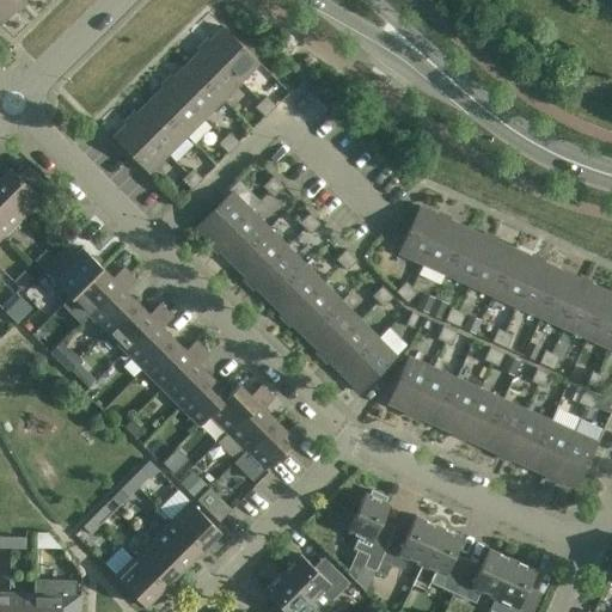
[(0,0),(0,24),(0,25),(19,6),(12,0),(0,0)]
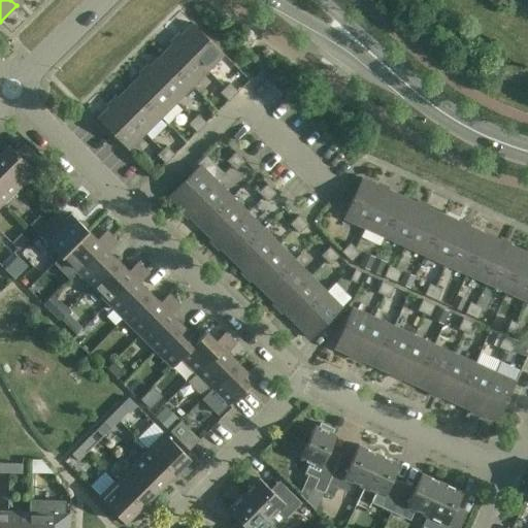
[(176,39),(207,70),(224,55),(193,23),(176,39)]
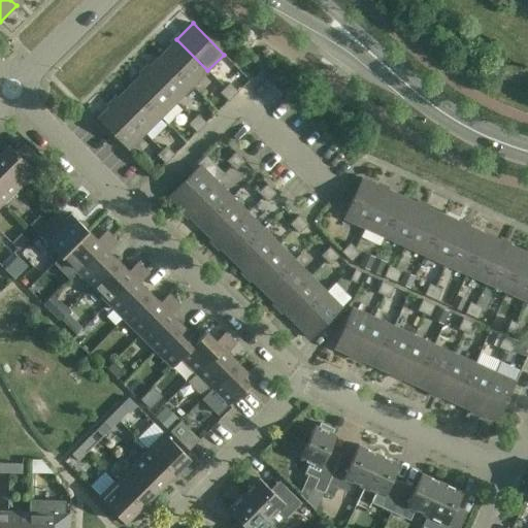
[(192,86),(207,70),(176,39),(161,55),(192,86)]
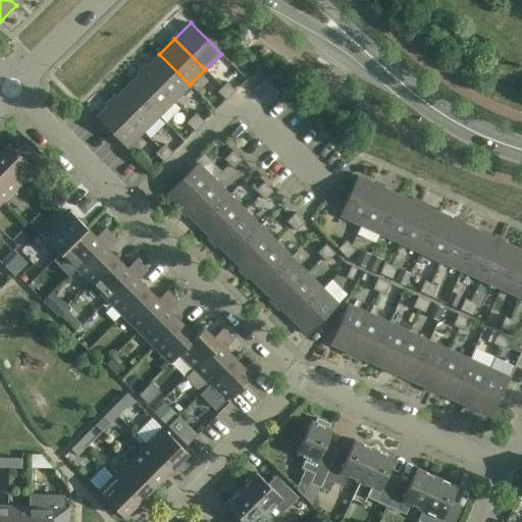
[(173,101),(190,85),(159,54),(143,70),(173,101)]
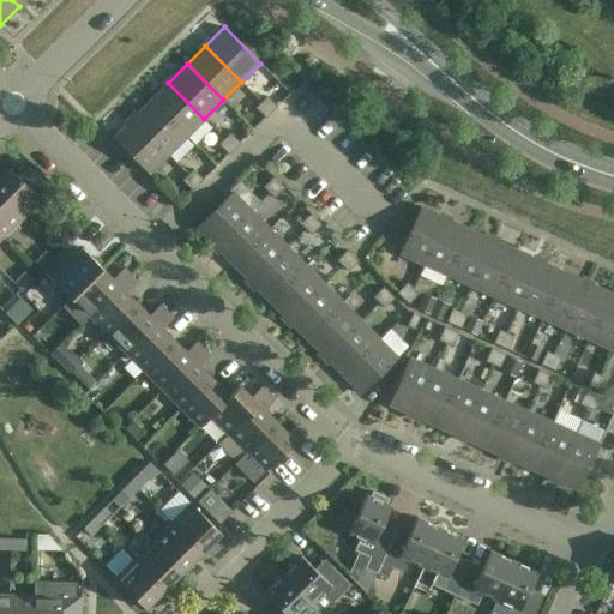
[(168,83),(150,101),(186,137),(204,119),(168,83)]
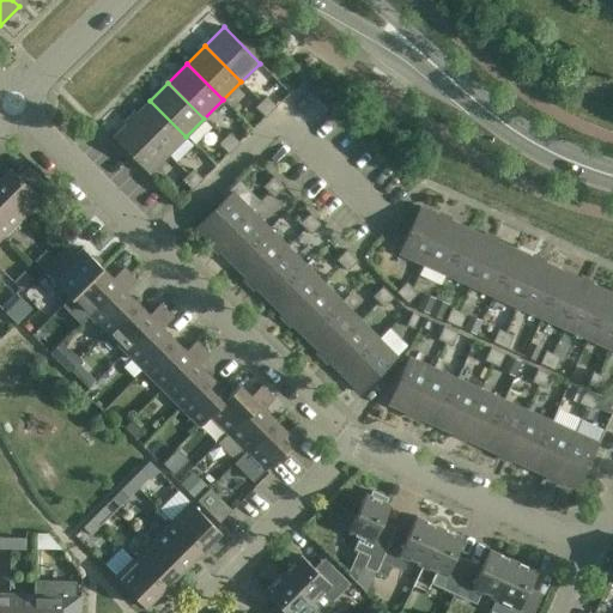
[(260,102),(271,111),(275,105),(266,96),(260,102)]
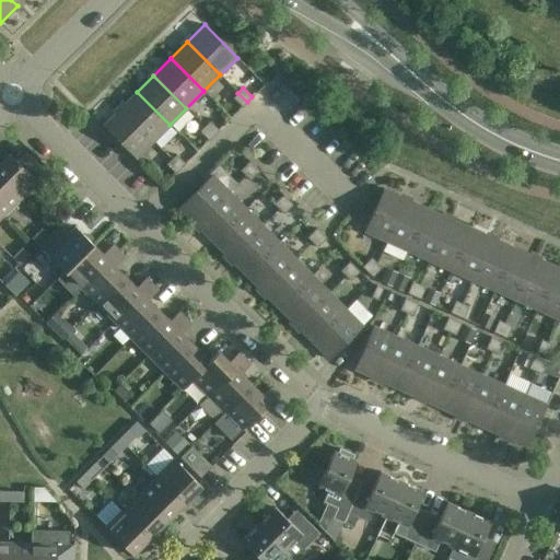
[(137,92),(119,108),(152,141),(170,125),(137,92)]
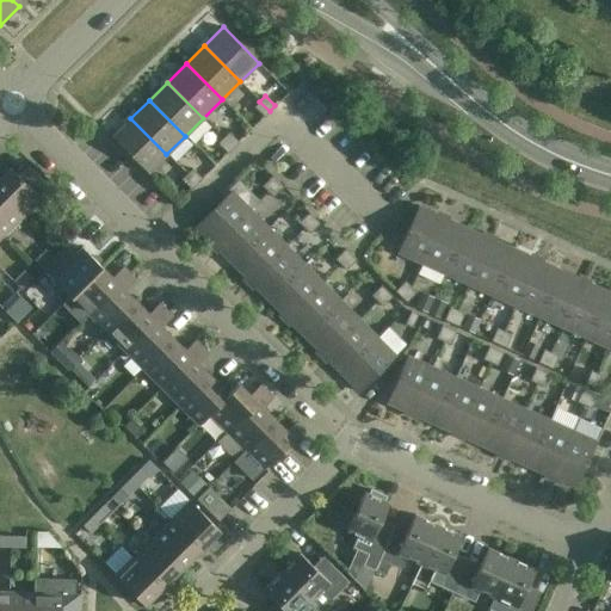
[(270,111),(259,102),(254,106),(264,117),(270,111)]
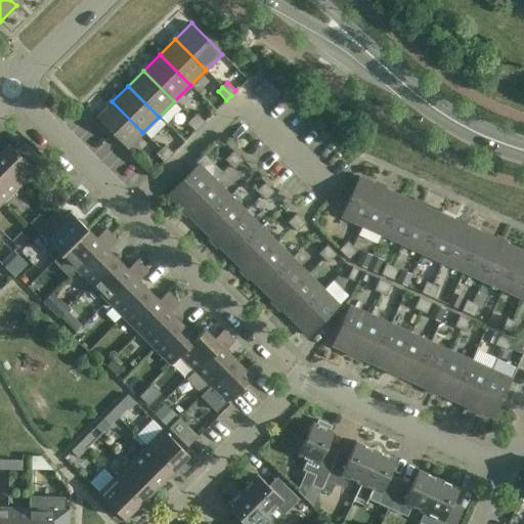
[(127,148),(142,132),(112,101),(96,118),(127,148)]
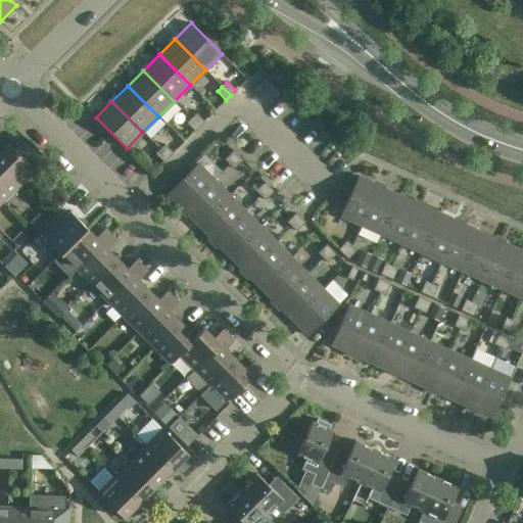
[(195,112),(191,117),(199,127),(204,122),(195,112)]
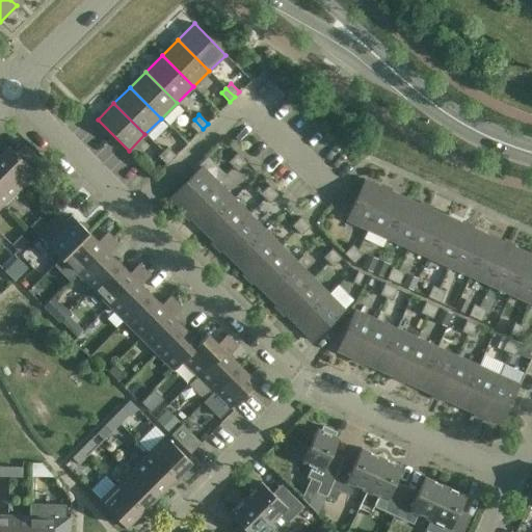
[(203,129),(194,120),(190,125),(198,133),(203,129)]
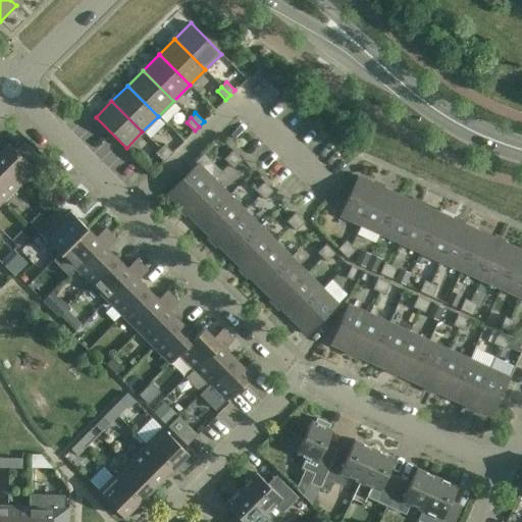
[(8,145),(0,152),(0,168),(17,187),(42,162),(22,143),(15,151),(8,145)]
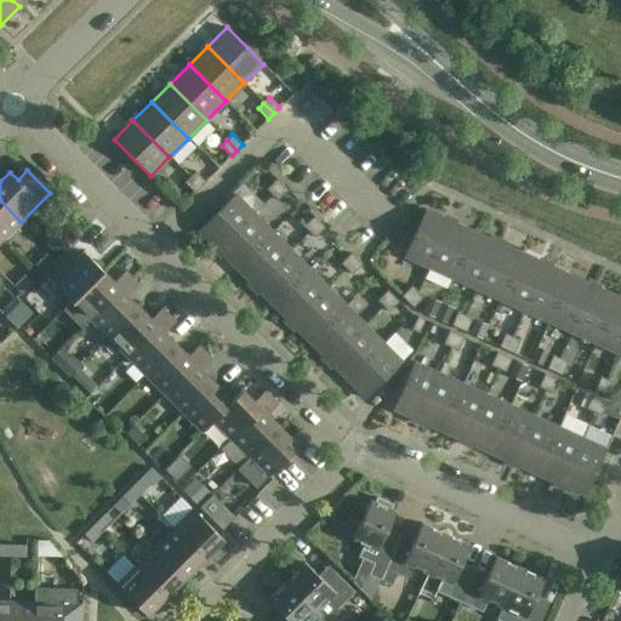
[(195,171),(189,177),(199,187),(205,182),(195,171)]
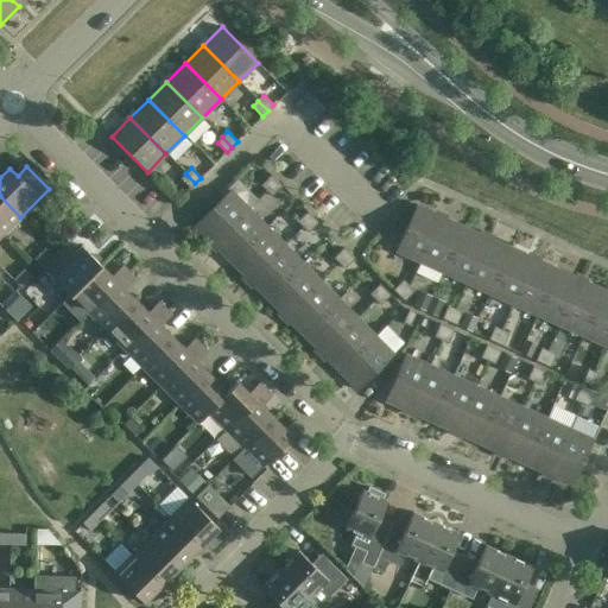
[(190,189),(195,183),(185,173),(181,179),(190,189)]
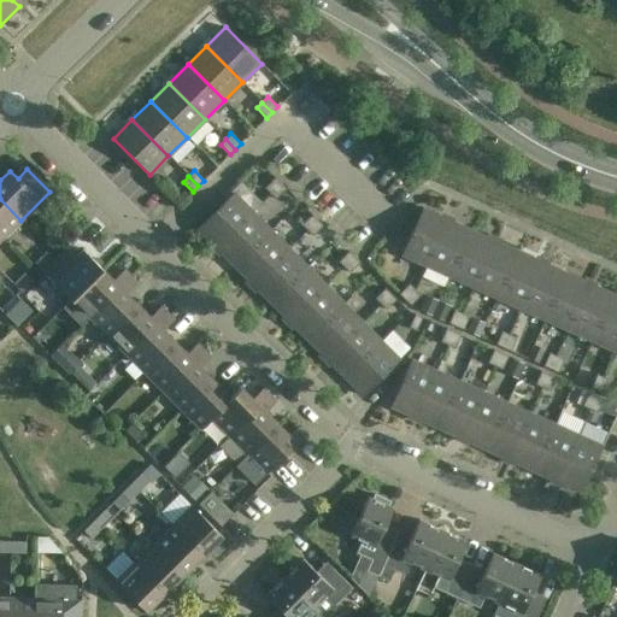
[(270,193),(280,182),(275,177),(265,188),(270,193)]
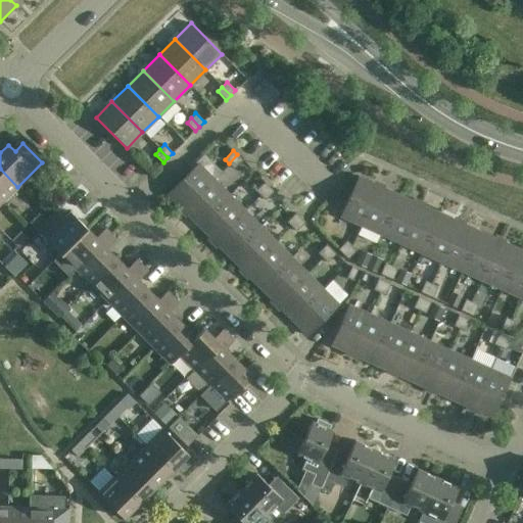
[(237,154),(229,163),(234,168),(242,159),(237,154)]
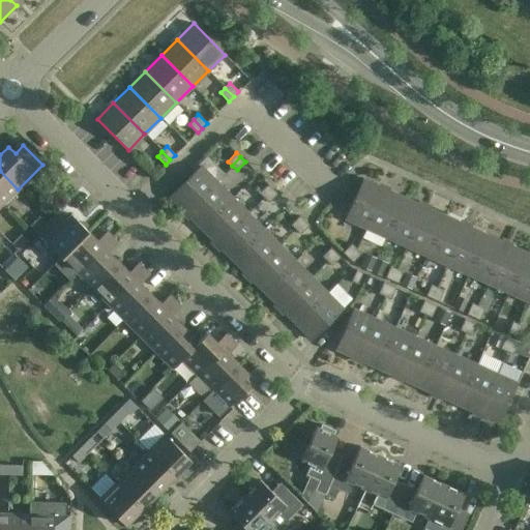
[(184,212),(216,181),(200,165),(169,197),(184,212)]
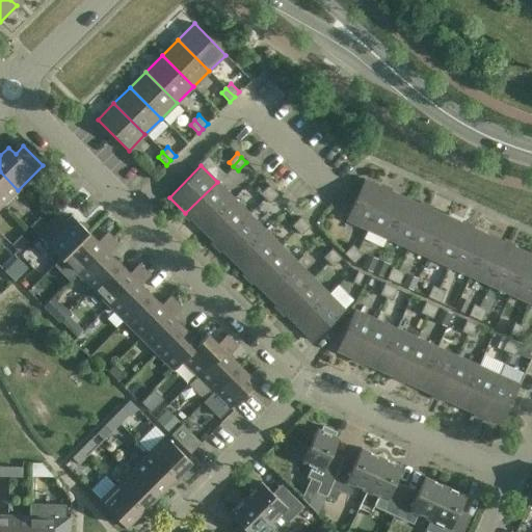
[(0,171),(0,204),(2,206),(18,190),(0,171)]
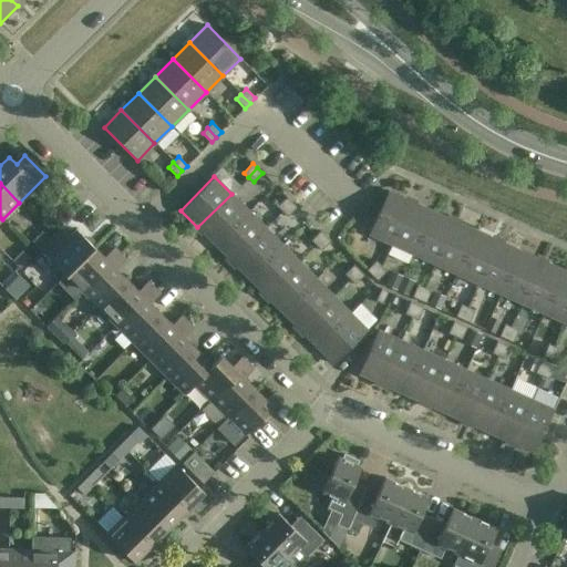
[(391,244),(411,200),(388,191),(369,234),(391,244)]
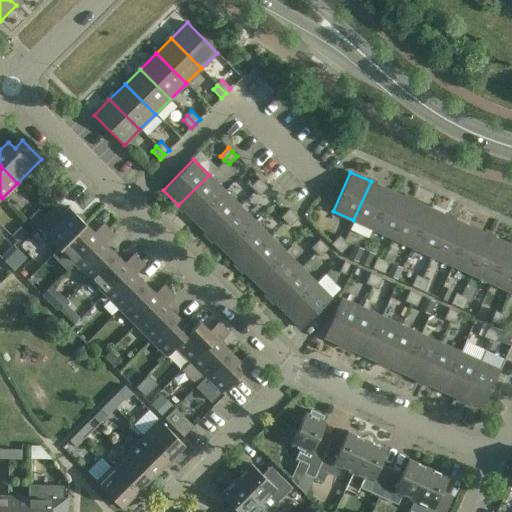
[(194,221),(224,190),(209,175),(178,205),(194,221)]
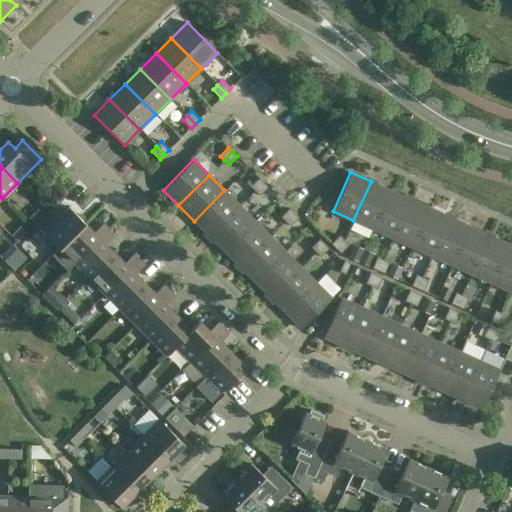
[(250,186),(255,190),(263,182),(258,178),(250,186)]
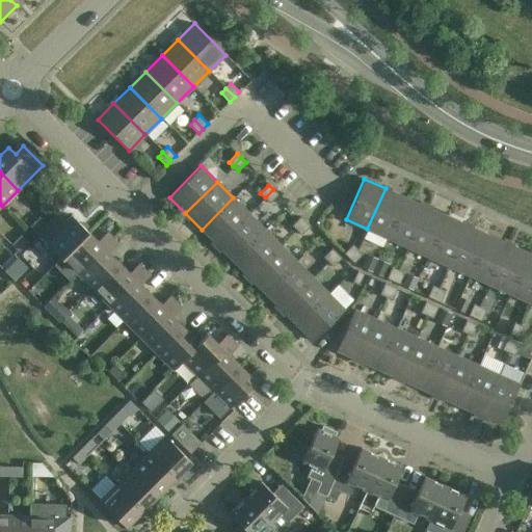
[(386,188),(367,229),(388,238),(405,197),(386,188)]
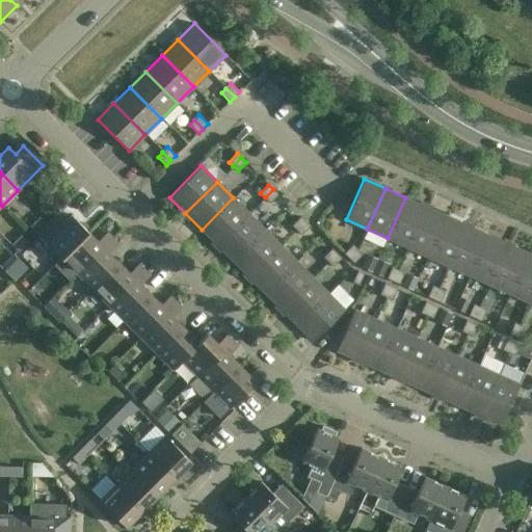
[(277,194),(273,189),(265,197),(269,203),(277,194)]
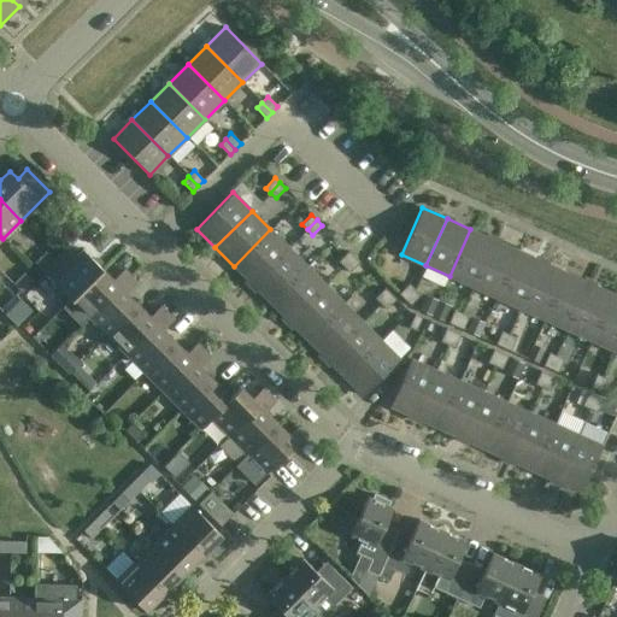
[(252,285),(288,248),(270,229),(234,266),(252,285)]
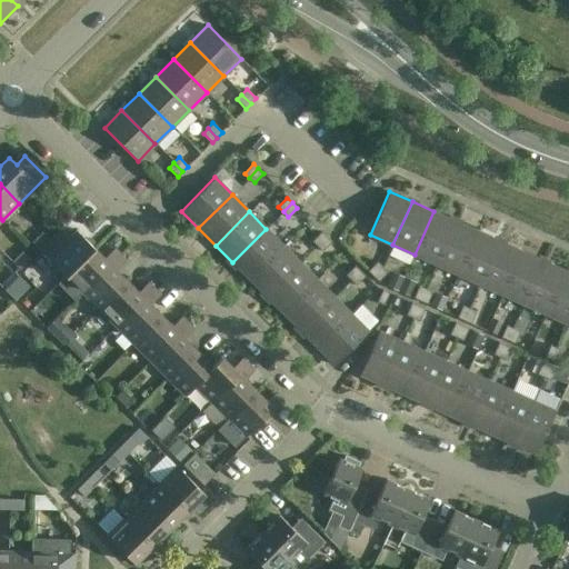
[(433,211),(415,255),(436,265),(456,221),(433,211)]
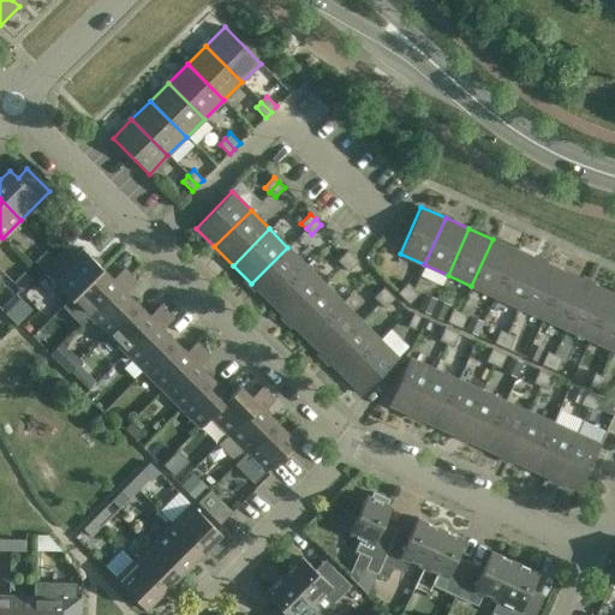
[(495,297),(517,250),(493,239),(471,286),(495,297)]
